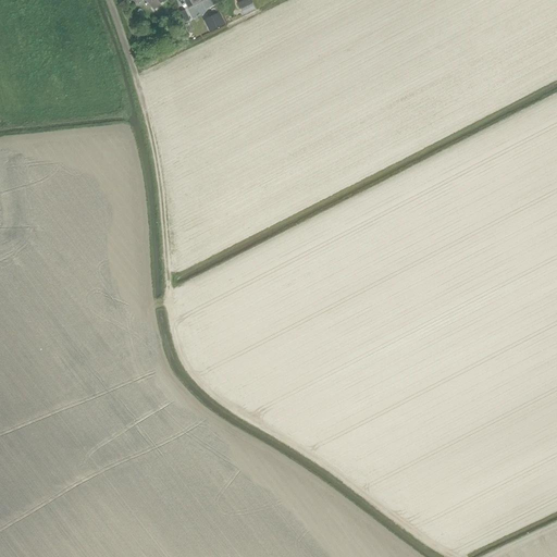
[(146,0),(155,9),(164,0),(134,0),(138,4),(143,0),(146,0)]
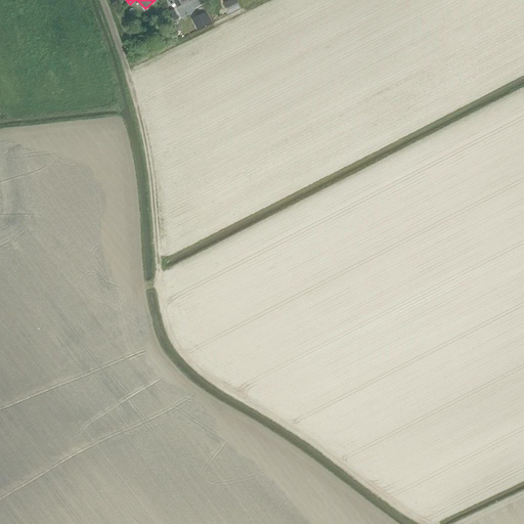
[(193,9),(204,4),(201,0),(173,0),(177,8),(189,2),(193,9)]
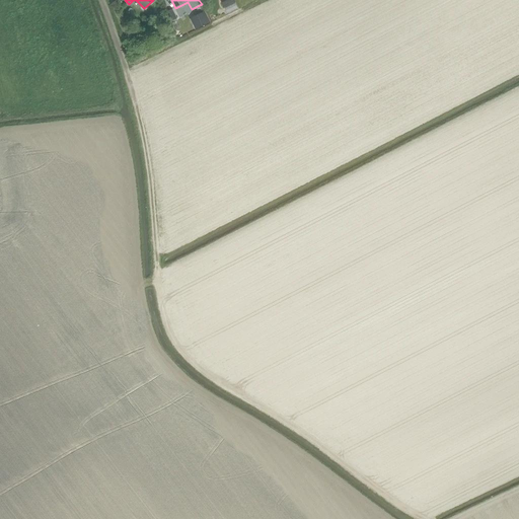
[(238,8),(233,0),(227,0),(221,3),(227,14),(238,8)]
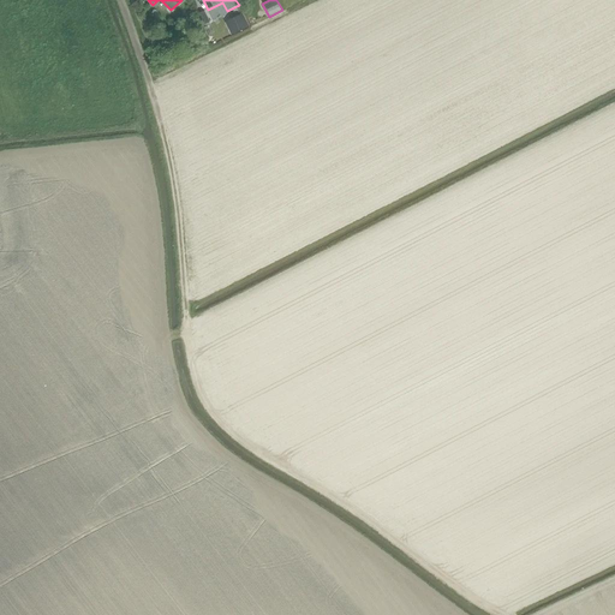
[(203,25),(209,22),(204,11),(197,15),(203,25)]
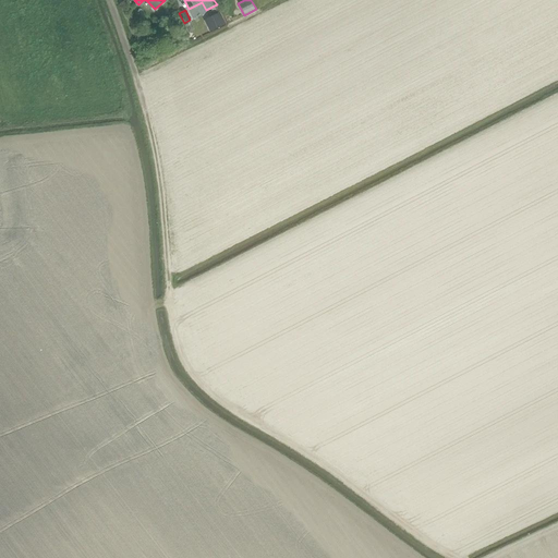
[(208,19),(215,31),(227,24),(221,13),(208,19)]
